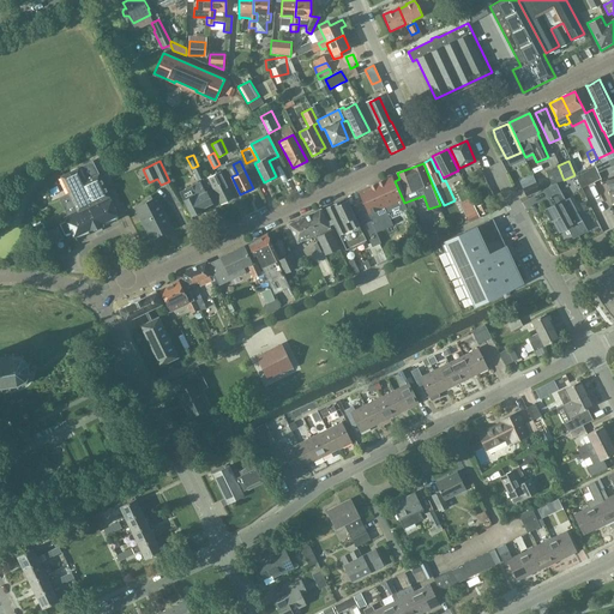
[(198,166),(192,168),(198,180),(204,178),(198,166)]
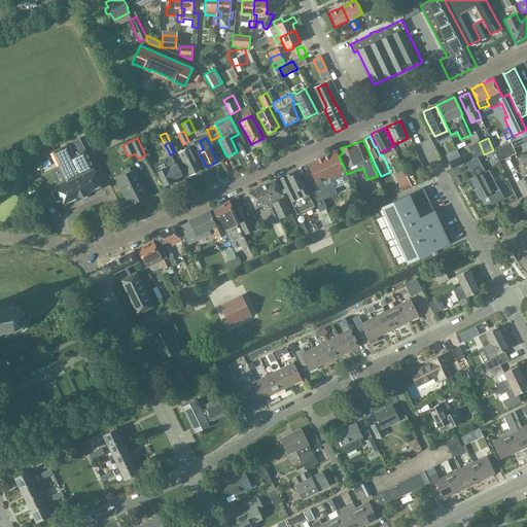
[(504,146),(510,156),(515,154),(510,143),(504,146)]
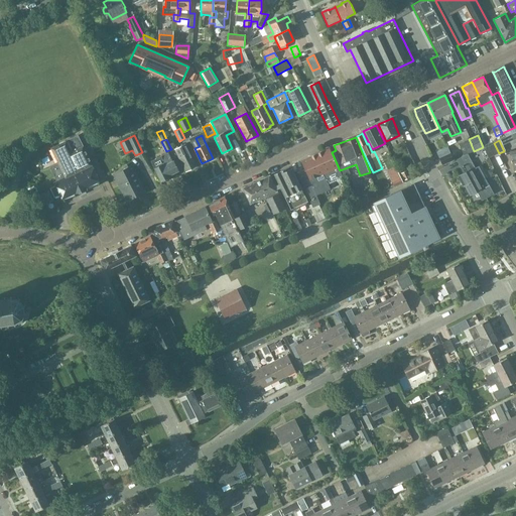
[(67,141),(51,148),(58,163),(59,162),(63,170),(65,170),(68,176),(54,182),(62,200),(76,194),(77,195),(87,189),(86,188),(100,181),(91,164),(92,164),(83,146),(72,152),(67,141)]
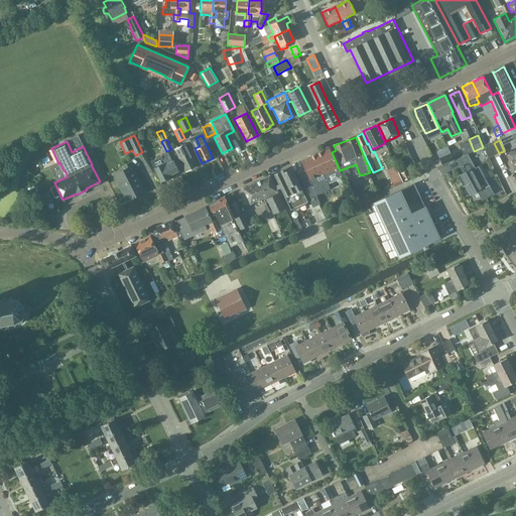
[(464,156),(467,155),(474,151),(470,141),(459,146),(464,156)]
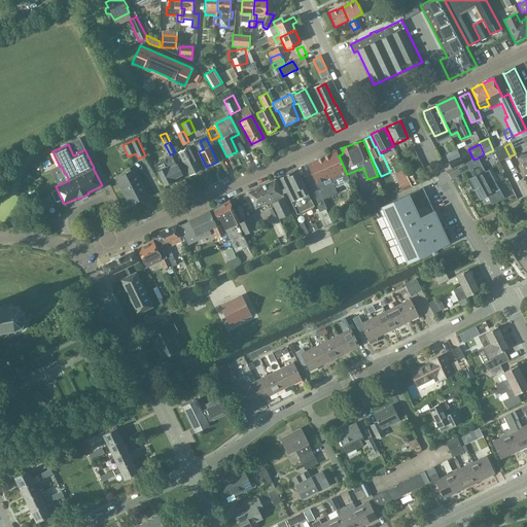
[(504,159),(510,156),(504,146),(499,148),(504,159)]
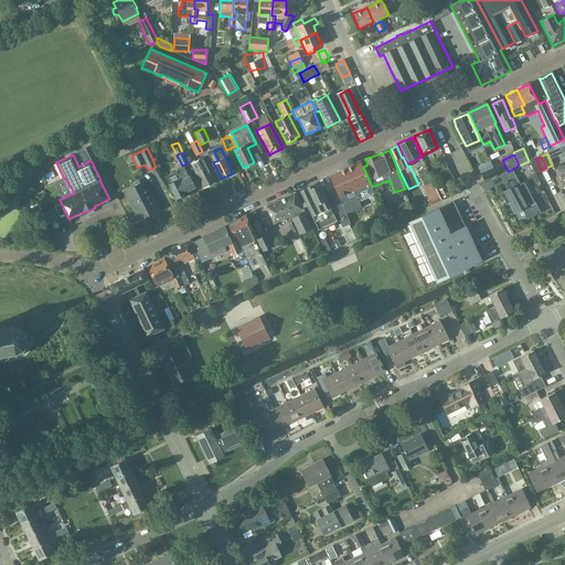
[(191,163),(203,188),(215,182),(203,158),(191,163)]
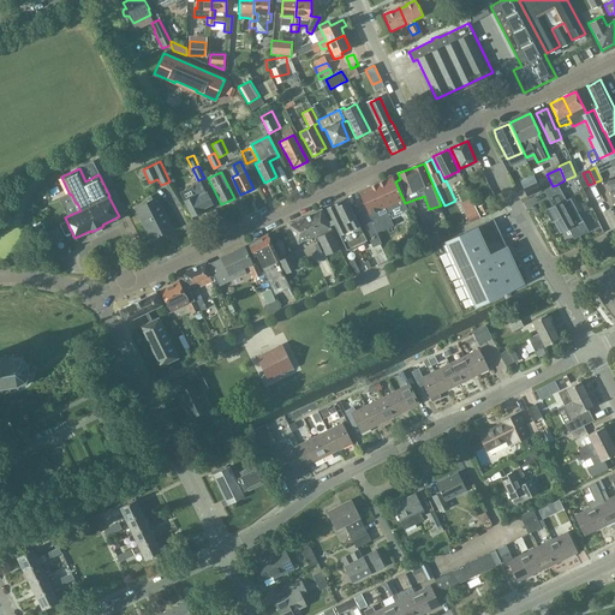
[(581,189),(589,185),(583,173),(575,177),(581,189)]
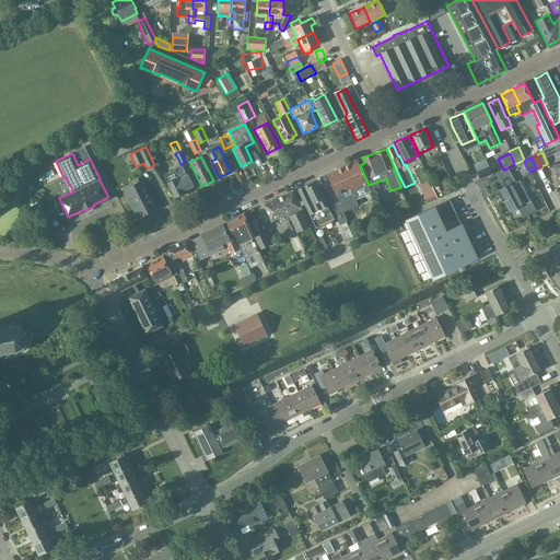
[(347,222),(342,212),(358,206),(356,198),(371,190),(369,185),(360,165),(358,160),(327,174),(331,184),(324,187),(339,225),(347,222)]
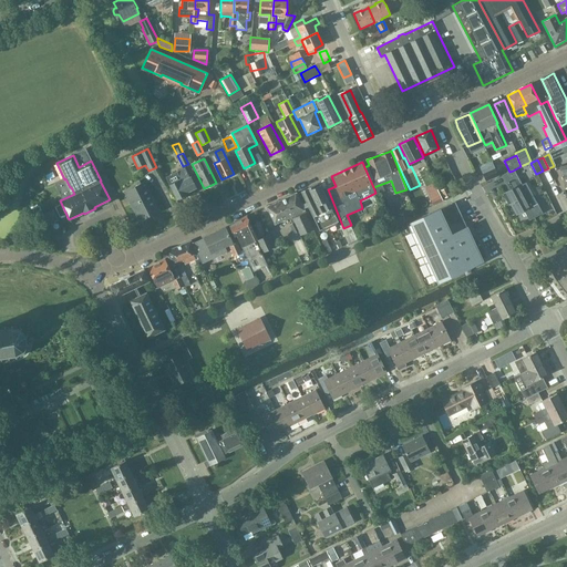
[(186,194),(196,188),(185,167),(176,173),(179,178),(178,179),(178,181),(169,185),(176,199),(186,195),(186,194)]
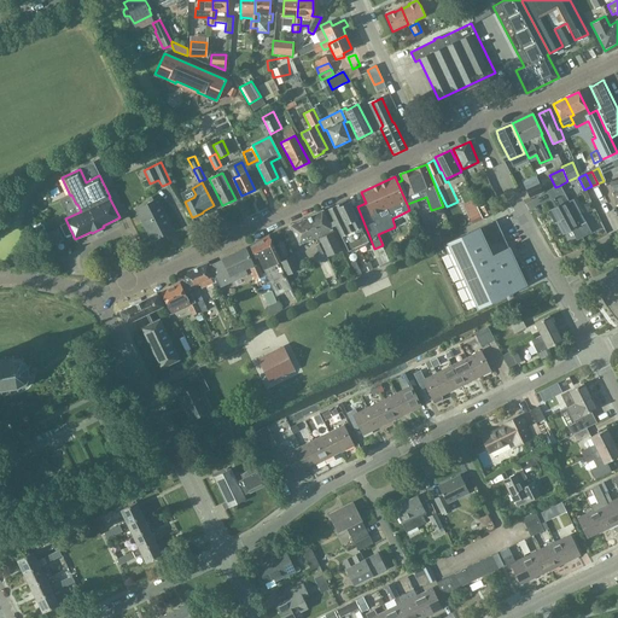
[(538,182),(532,185),(525,188),(530,197),(543,191),(538,182)]
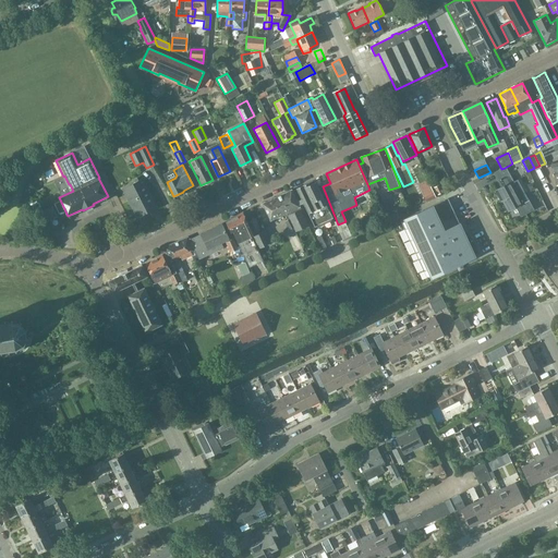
[(521,194),(518,196),(510,183),(512,182),(505,168),(494,173),(497,180),(498,179),(502,187),(495,191),(500,202),(502,201),(508,211),(516,207),(520,217),(534,209),(529,199),(528,199),(525,195),(521,194)]
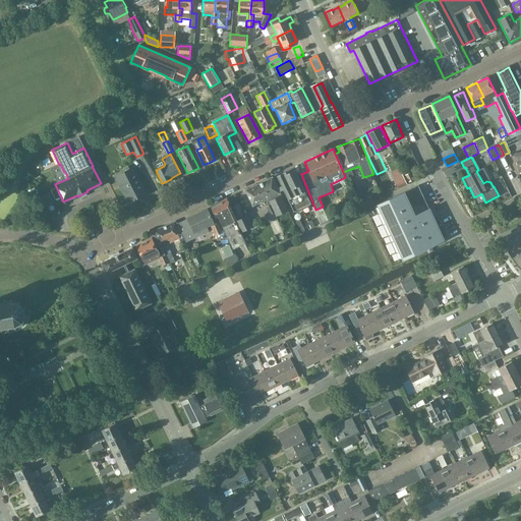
[(135,199),(147,193),(133,167),(114,176),(127,203),(135,198),(135,199)]
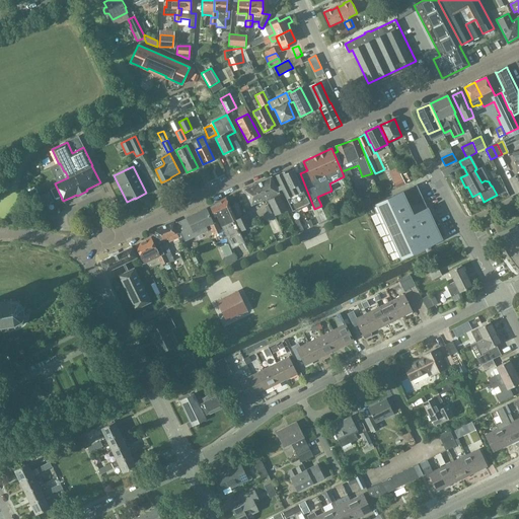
[(280,186),(277,188),(278,191),(282,189),(292,211),(309,203),(293,167),(276,175),(280,186)]
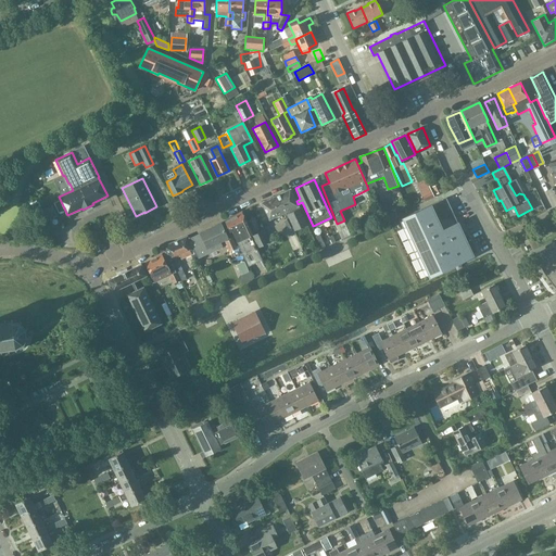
[(290,189),(273,198),(277,206),(283,203),(287,211),(282,213),(283,213),(286,219),(288,218),(292,227),(294,230),(307,225),(290,189)]
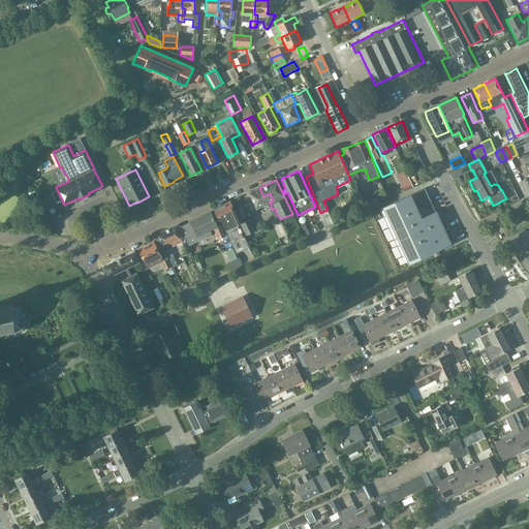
[(256,210),(270,203),(269,203),(273,200),(270,193),(263,196),(259,188),(248,193),(256,210)]
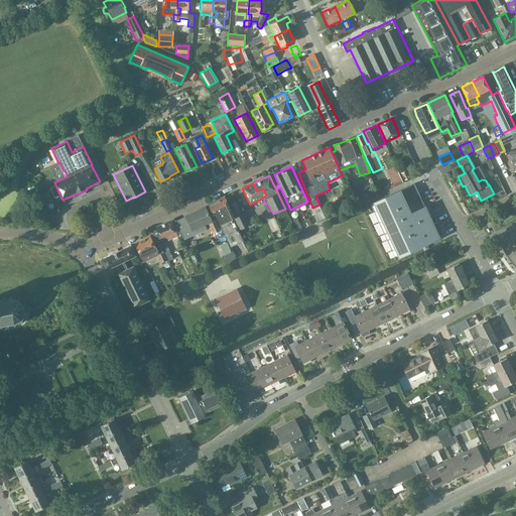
[(414,192),(411,185),(407,186),(373,203),(397,257),(418,247),(417,245),(423,243),(428,240),(429,242),(439,238),(417,191),(414,192)]
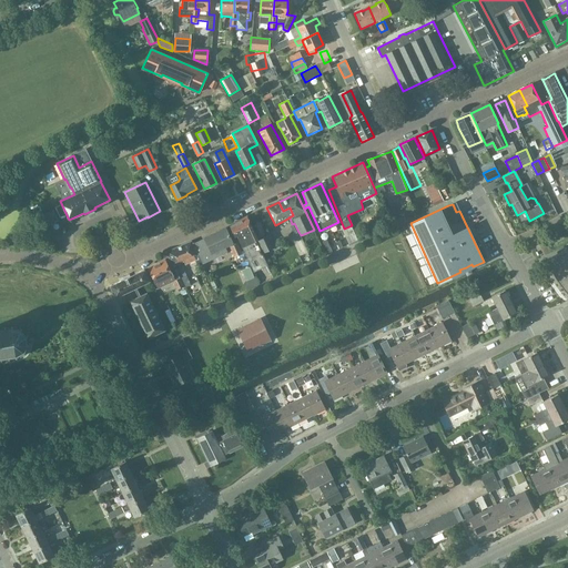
[(269,264),(263,253),(256,240),(257,239),(250,221),(244,219),(244,220),(230,226),(235,236),(237,235),(255,271),(269,264)]
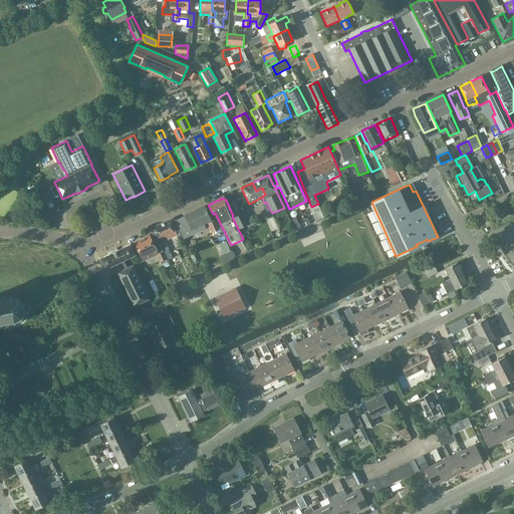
[(233,215),(240,211),(235,201),(228,204),(233,215)]
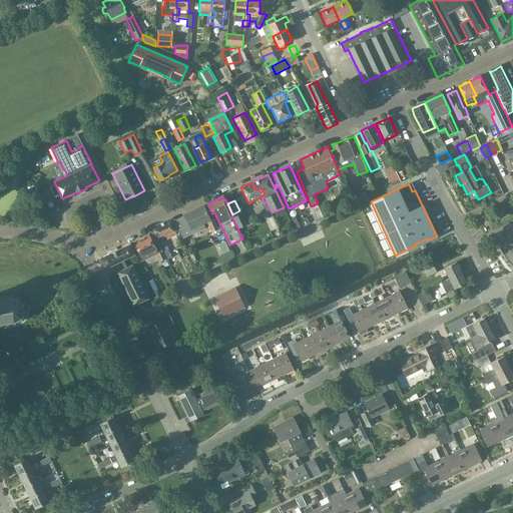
[(204,204),(174,218),(182,237),(205,226),(202,221),(210,218),(204,204)]
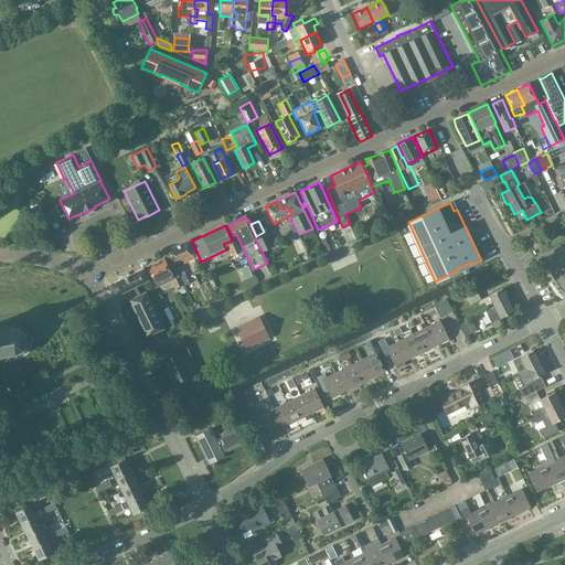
[(256,240),(262,252),(274,246),(268,233),(256,240)]
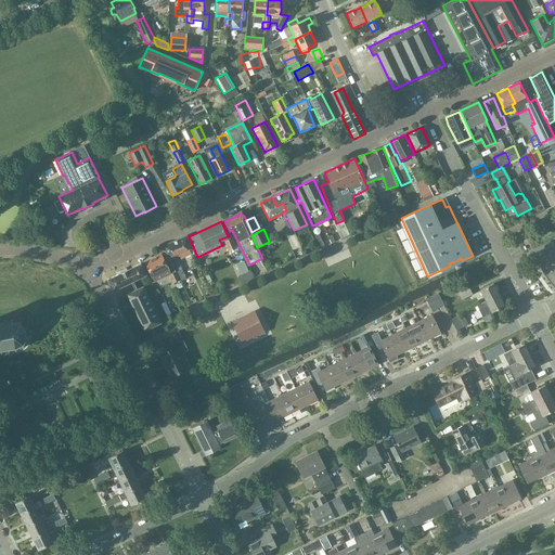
[(163,246),(165,252),(168,259),(180,255),(181,258),(191,254),(192,255),(195,254),(186,235),(163,246)]
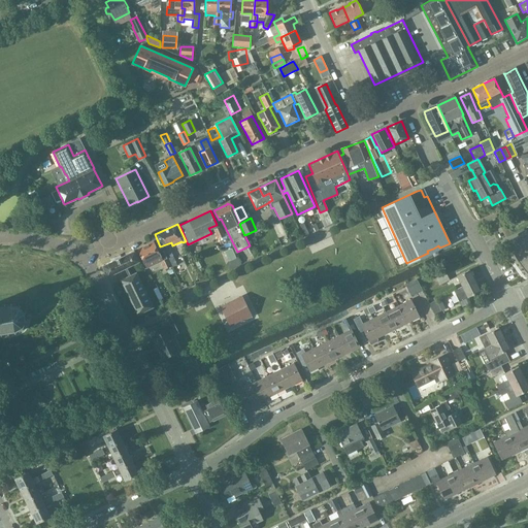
[(225,236),(221,226),(213,229),(218,239),(225,236)]
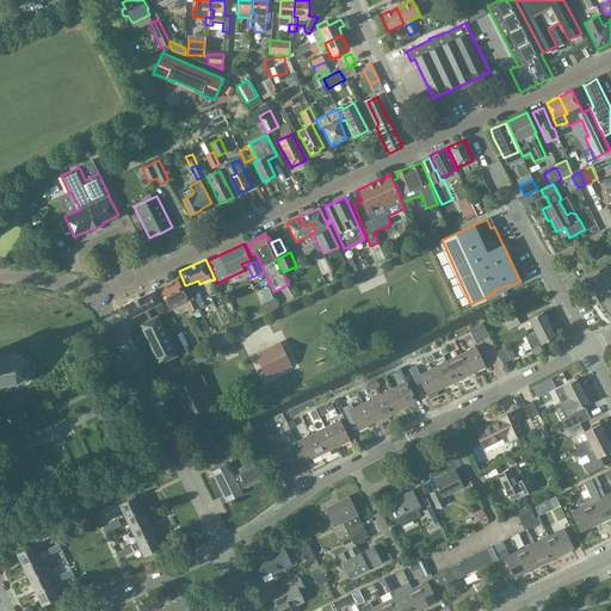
[(610,270),(588,279),(587,279),(588,282),(591,288),(594,295),(598,301),(602,307),(606,313),(609,315),(610,318),(610,270)]
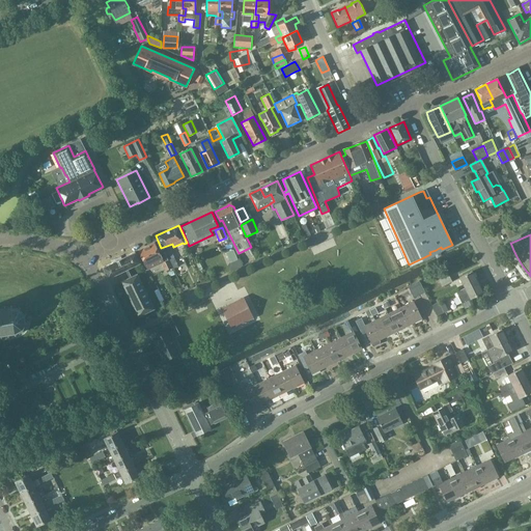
[(171,268),(166,255),(162,257),(155,242),(138,250),(146,264),(144,266),(147,271),(162,263),(165,271),(171,268)]
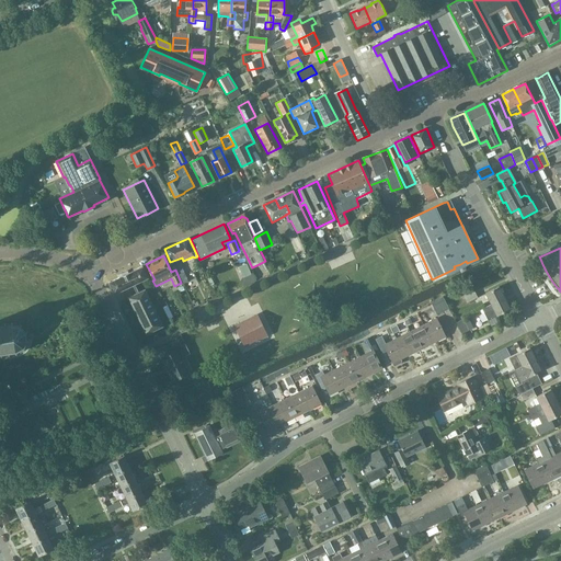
[(175,270),(181,283),(182,284),(189,282),(180,264),(173,266),(175,270)]
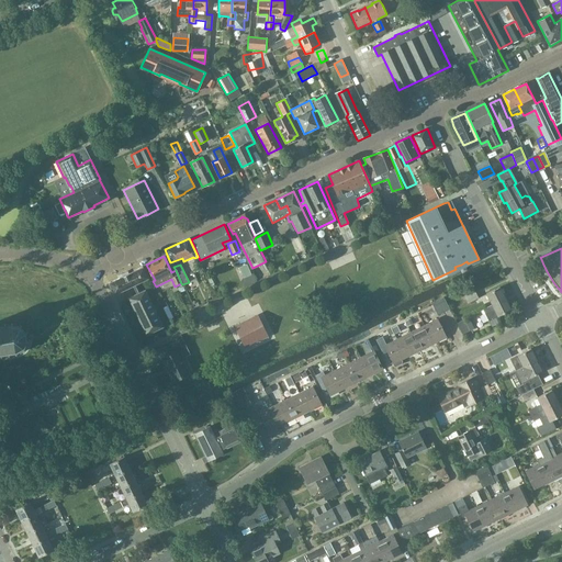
[(109,282),(115,294),(134,285),(137,294),(130,298),(147,335),(161,327),(145,291),(142,292),(137,283),(148,278),(143,267),(109,282)]
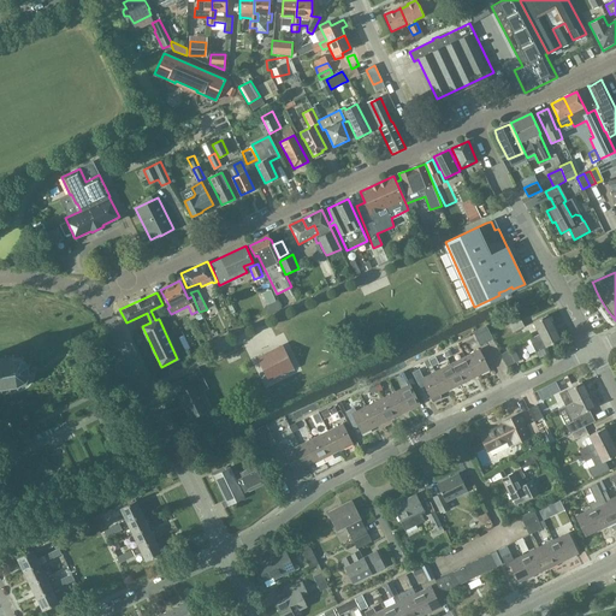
[(264,301),(267,317),(279,313),(276,298),(264,301)]
